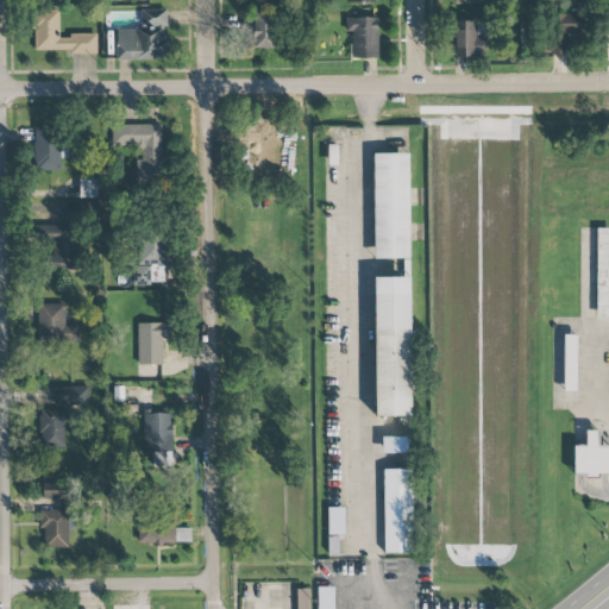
[(115,29),(115,60),(165,61),(165,10),(142,10),(140,30),(115,29)]
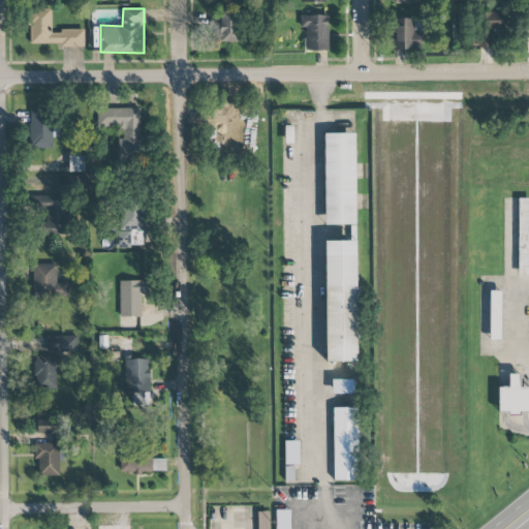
[(85,45),(85,30),(52,30),(52,9),(29,9),(30,45),(85,45)]
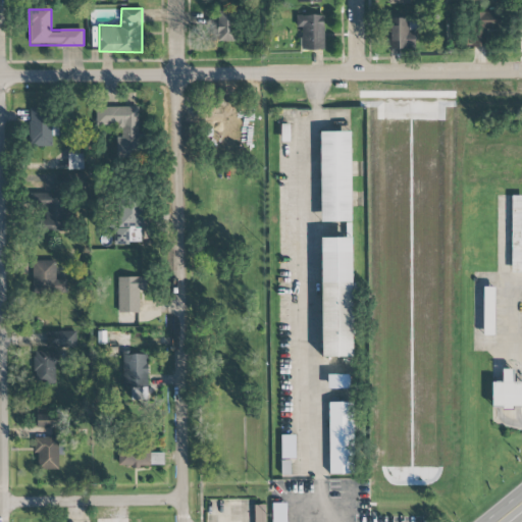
[(486,30),(504,30),(504,9),(473,10),(474,47),(486,46),(486,30)]
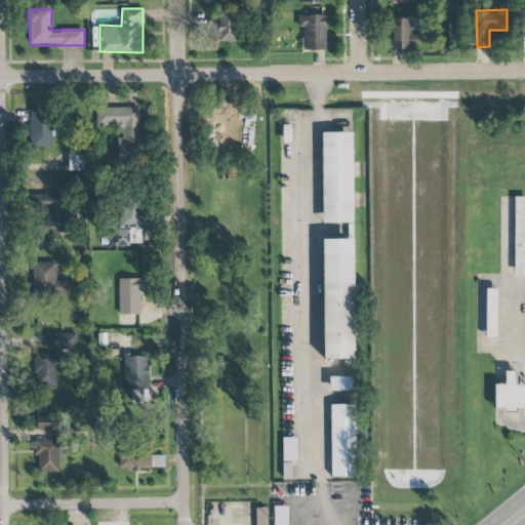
[(218,41),(236,42),(236,12),(210,11),(210,27),(218,27),(218,41)]
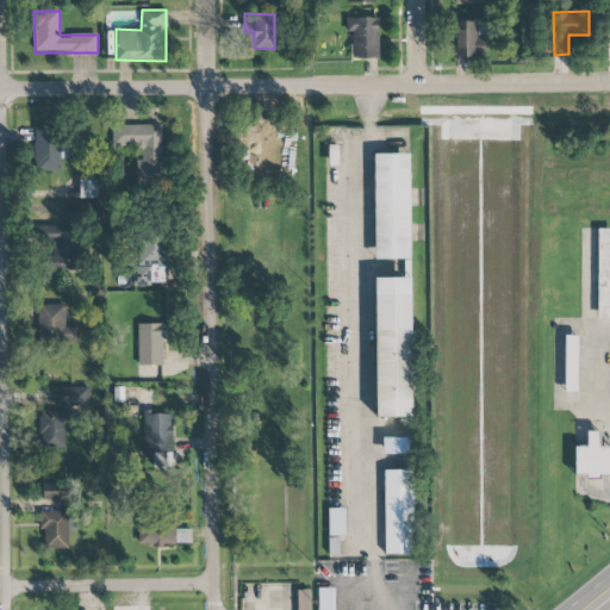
[(346,18),(347,30),(352,30),(353,58),(379,58),(378,18),(346,18)]
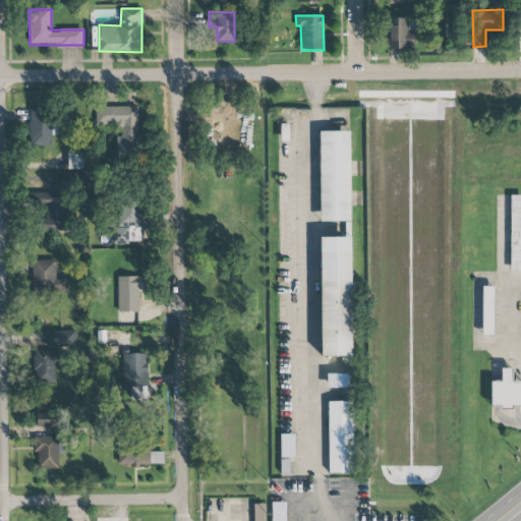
[(414,31),(407,31),(407,18),(388,18),(388,49),(414,49),(414,31)]
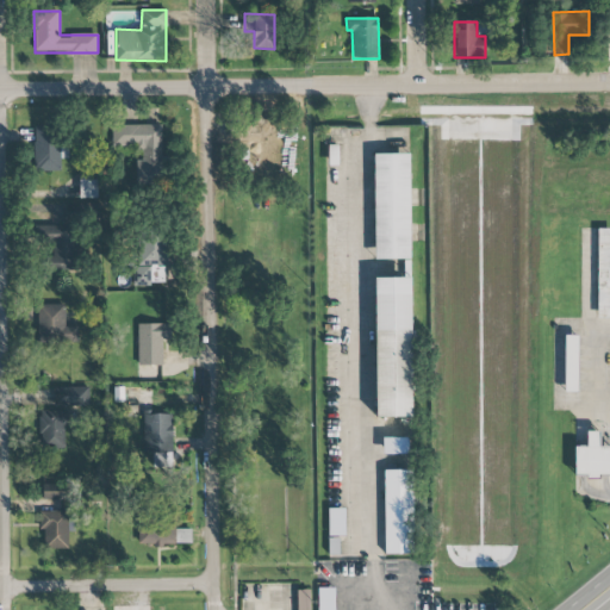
[(112,125),(112,147),(141,147),(141,162),(136,162),(136,187),(163,187),(163,125),(112,125)]
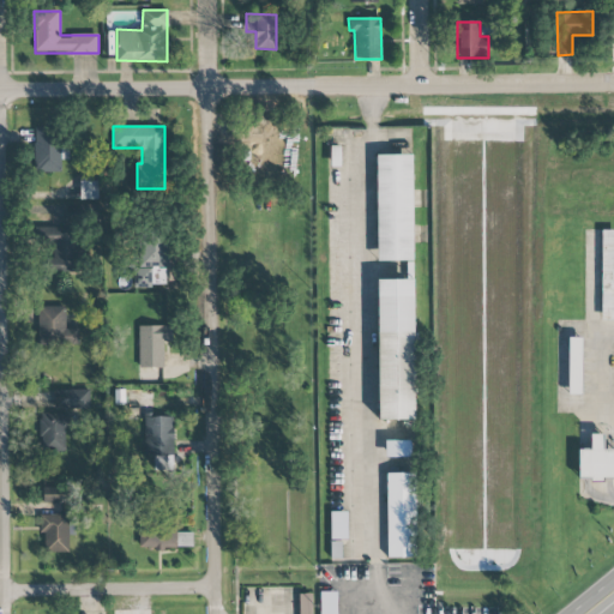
[(60,172),(60,160),(68,160),(67,143),(64,143),(62,131),(35,131),(35,173),(60,172)]
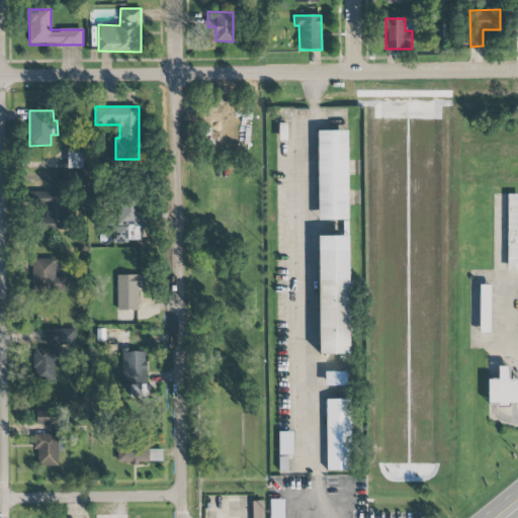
[(349,131),(319,131),(320,220),(350,220),(349,131)]
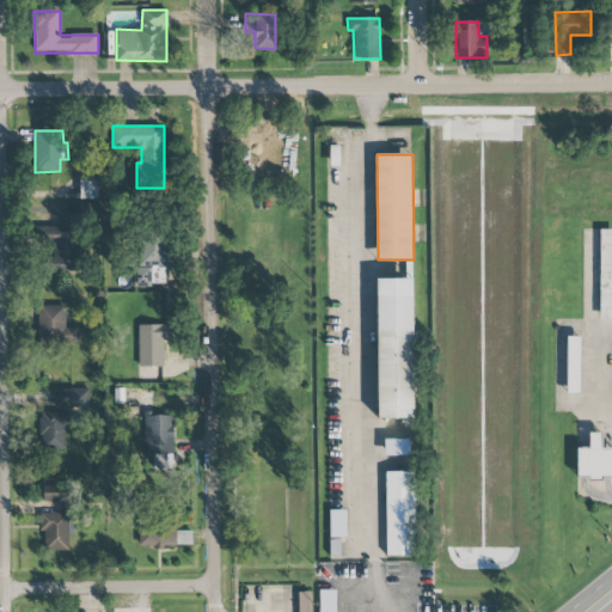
[(97,181),(80,181),(80,199),(97,199),(97,181)]
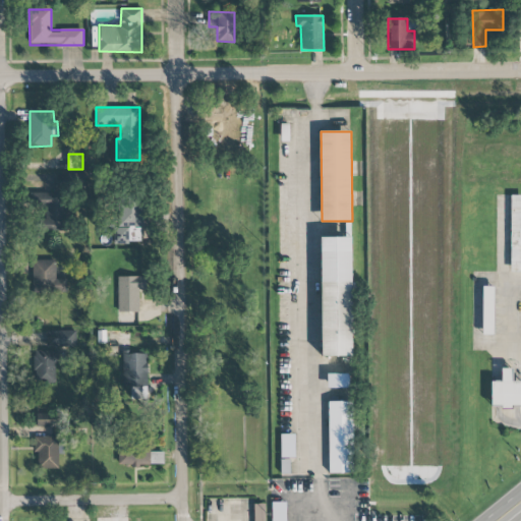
[(70,191),(71,175),(56,174),(56,190),(70,191)]
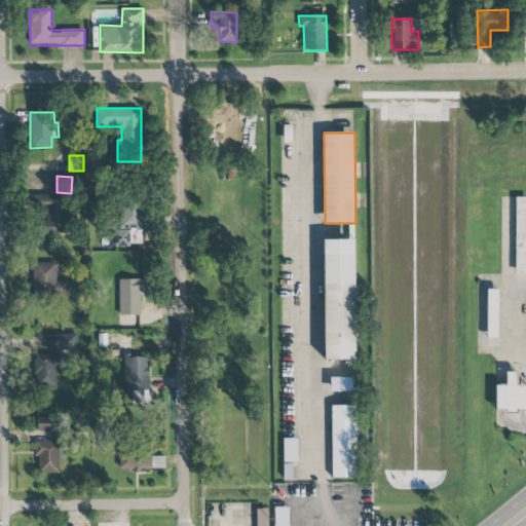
[(41,234),(66,235),(67,196),(33,195),(33,210),(41,210),(41,234)]
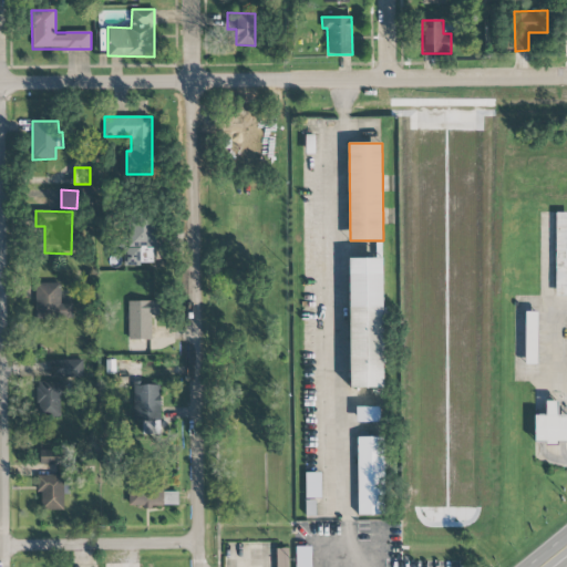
[(555,296),(566,295),(566,212),(556,213),(555,296)]
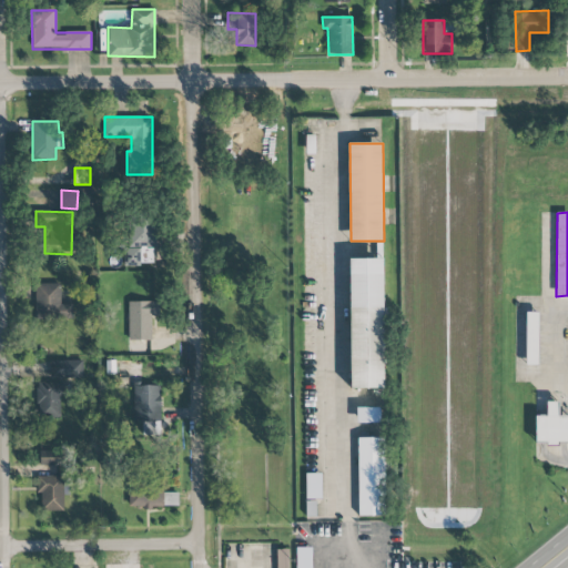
[(156,264),(154,222),(123,223),(125,265),(156,264)]
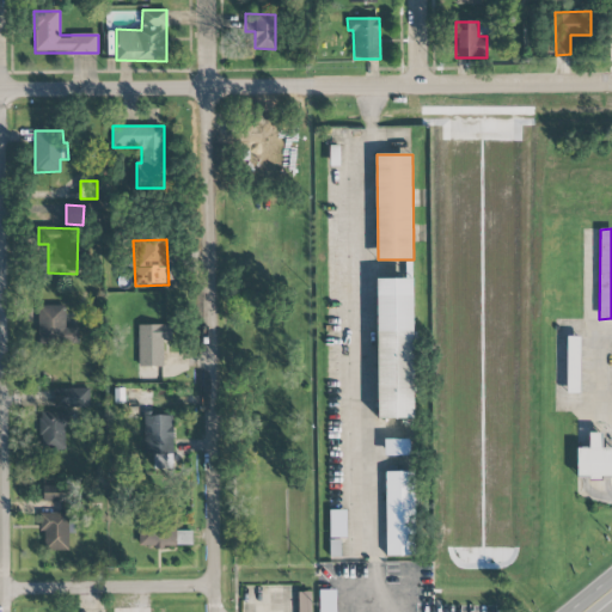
[(414,420),(379,420),(377,279),(412,279),(414,420)]
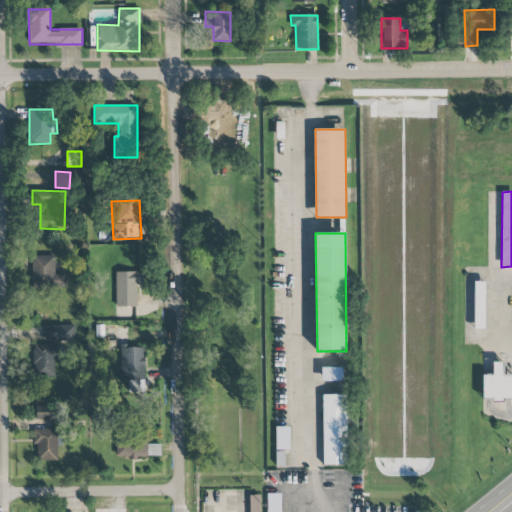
[(31,256),(31,289),(65,288),(65,274),(55,274),(54,256),(31,256)]
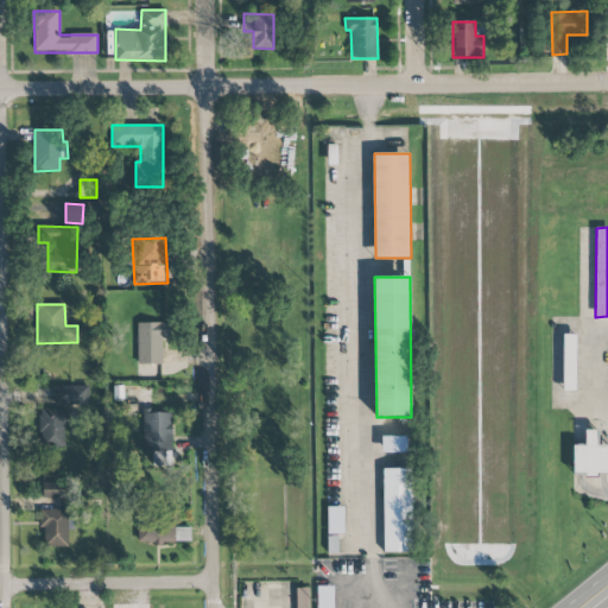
[(137,322),(137,363),(162,365),(163,339),(170,339),(170,323),(137,322)]
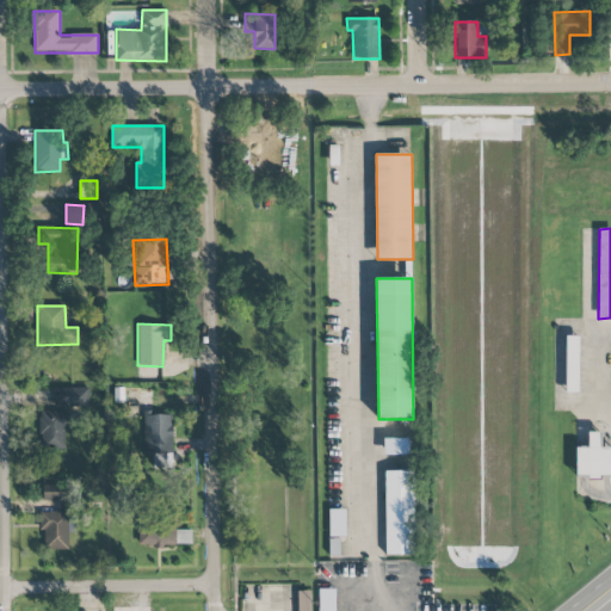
[(584,337),(571,335),(569,393),(582,393),(584,337)]
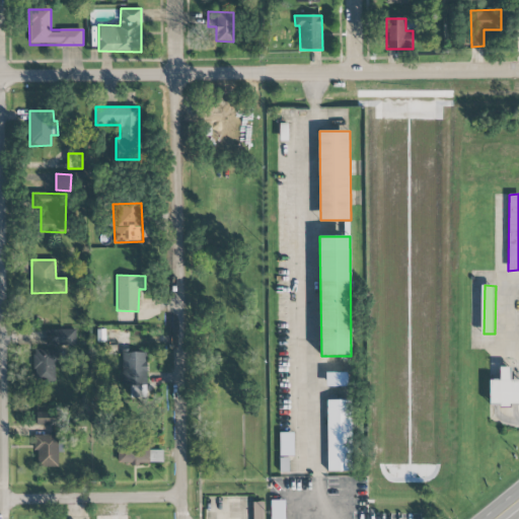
[(46,329),(47,346),(76,346),(76,329),(46,329)]
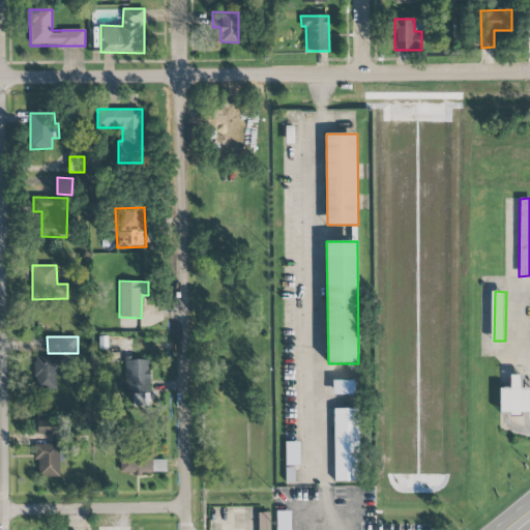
[(60,356),(34,357),(35,390),(56,390),(56,370),(61,370),(60,356)]
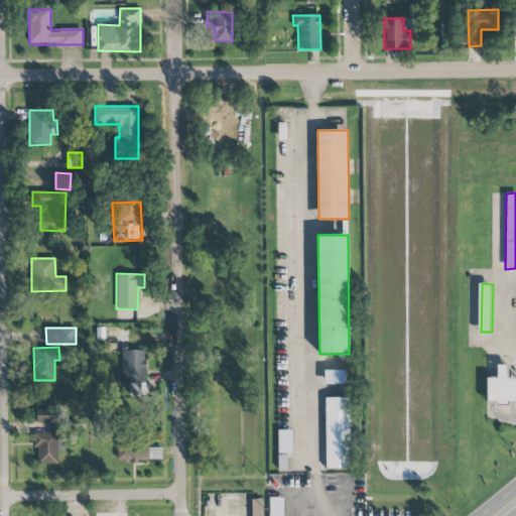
[(146,351),(122,350),(121,383),(129,383),(129,394),(145,394),(146,351)]
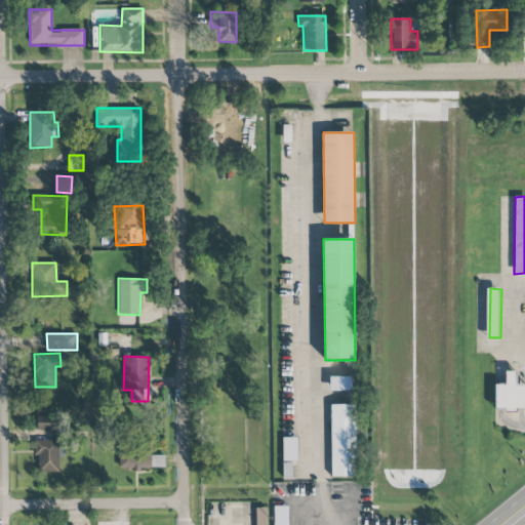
[(524,384),(516,384),(517,371),(506,371),(505,385),(495,385),(495,409),(524,409),(524,384)]
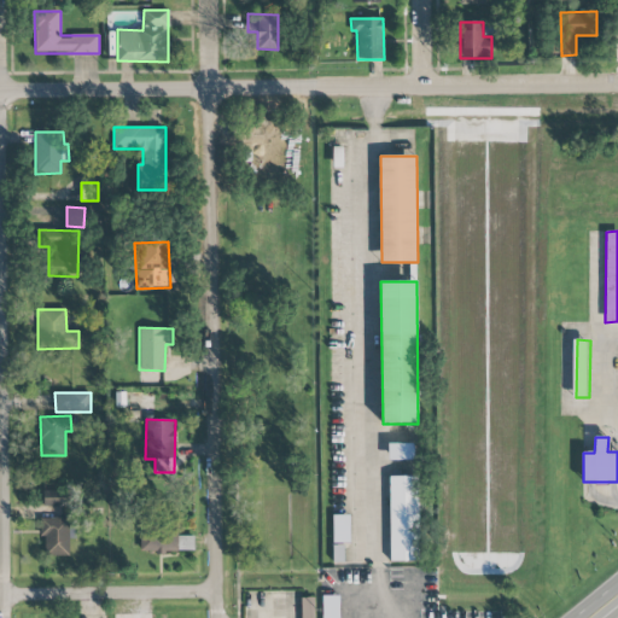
[(392,444),(392,459),(414,459),(414,445),(392,444)]
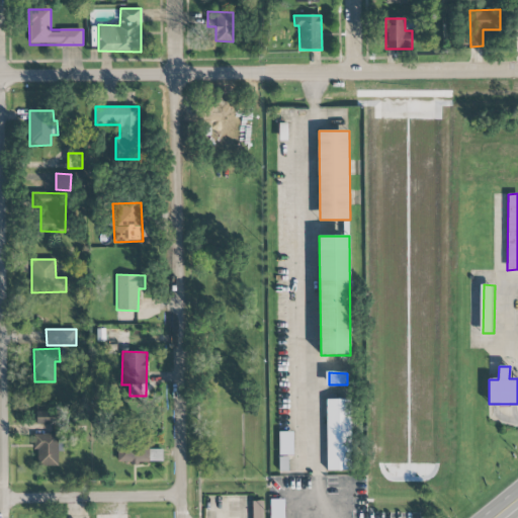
[(327,400),(351,400),(352,471),(328,471),(327,400)]
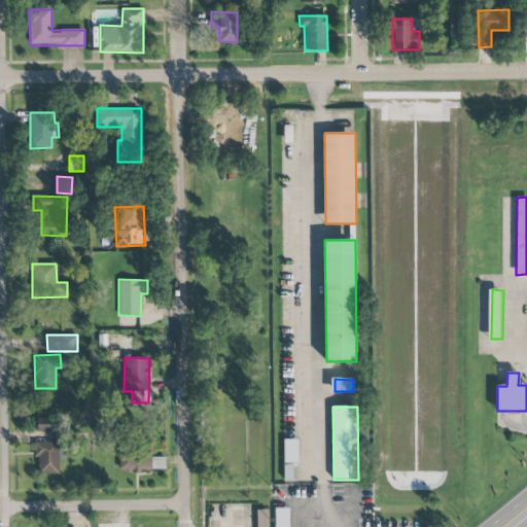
[(57,419),(33,418),(33,431),(56,432),(57,419)]
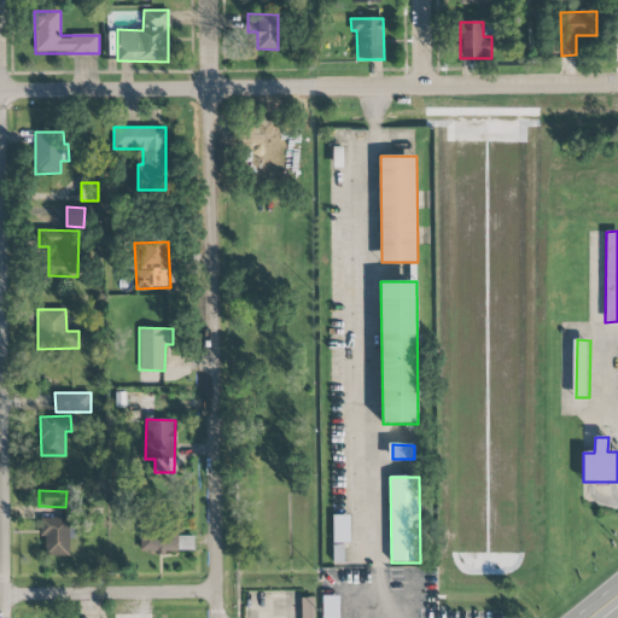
[(349,514),(332,516),(333,543),(350,543),(349,514)]
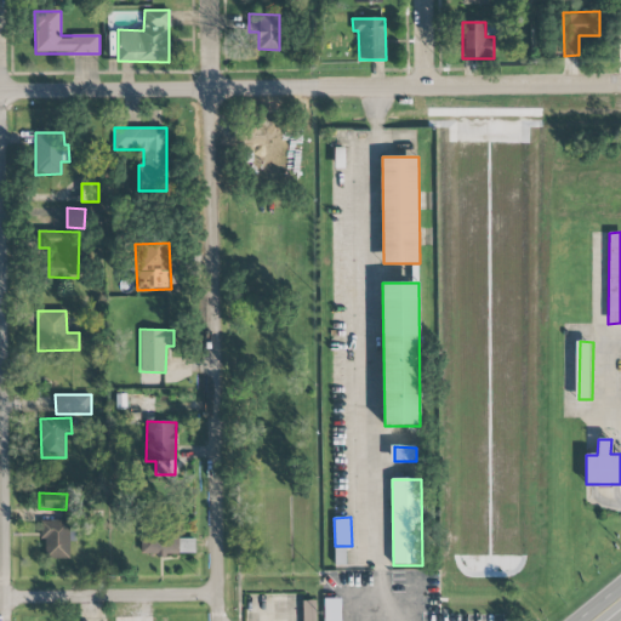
[(40,522),(41,539),(45,539),(45,559),(69,559),(69,520),(40,522)]
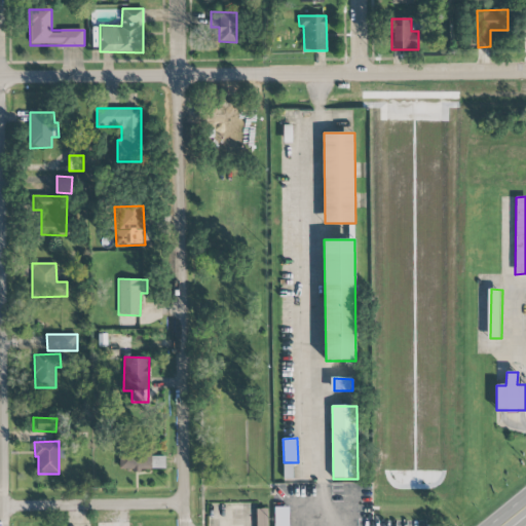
[(164,456),(150,456),(150,448),(118,449),(119,471),(165,470),(164,456)]
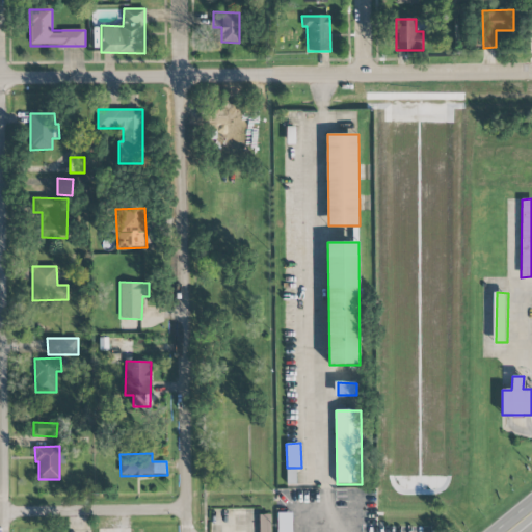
[(288,470),(288,483),(297,484),(298,470),(288,470)]
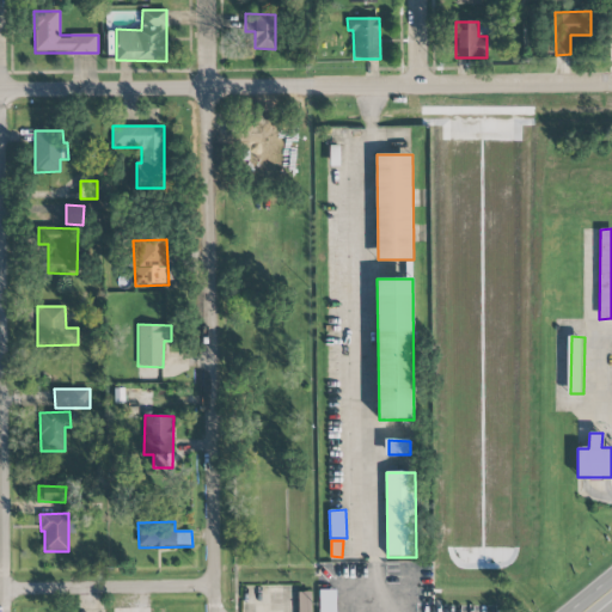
[(335,611),(336,589),(319,591),(319,611),(335,611)]
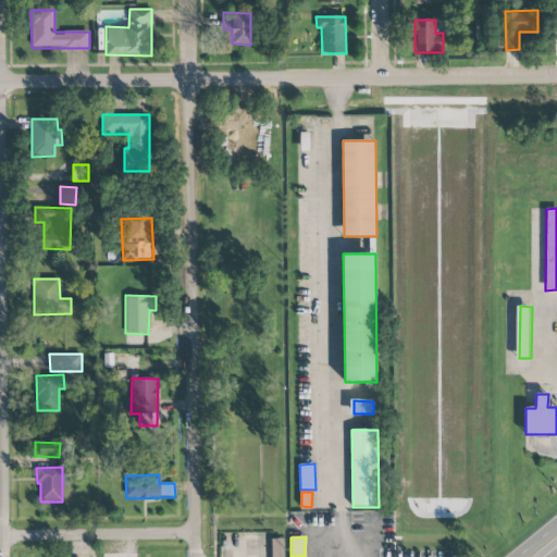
[(273,540),(273,556),(284,556),(284,540),(273,540)]
